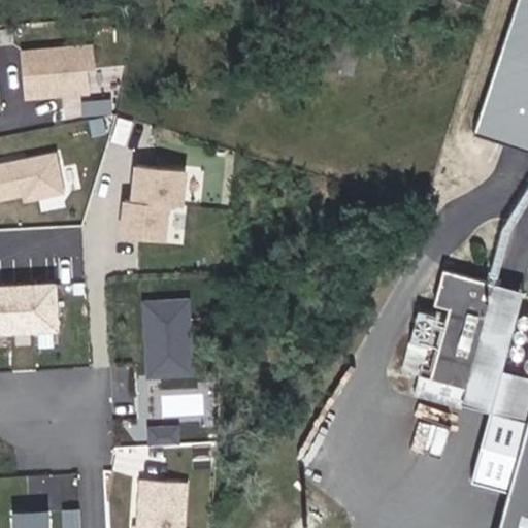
[(90,44),(22,53),(27,98),(95,91),(90,44)]
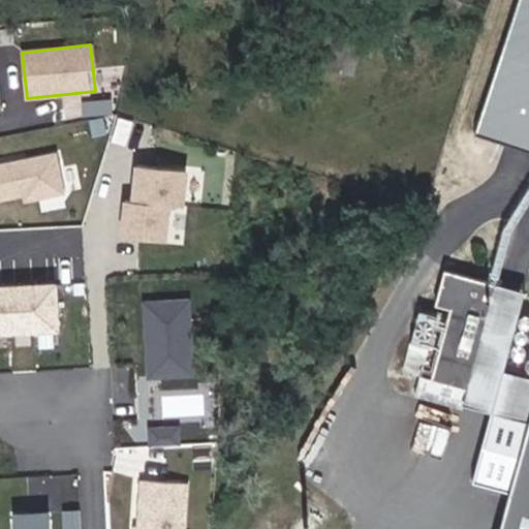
[(56,152),(0,162),(0,199),(21,195),(22,204),(64,194),(56,152)]
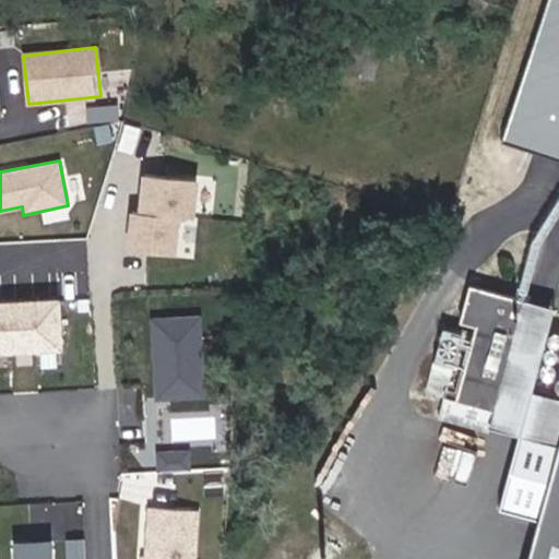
[(200,179),(143,175),(141,212),(132,212),(129,248),(180,252),(182,217),(197,218),(200,179)]
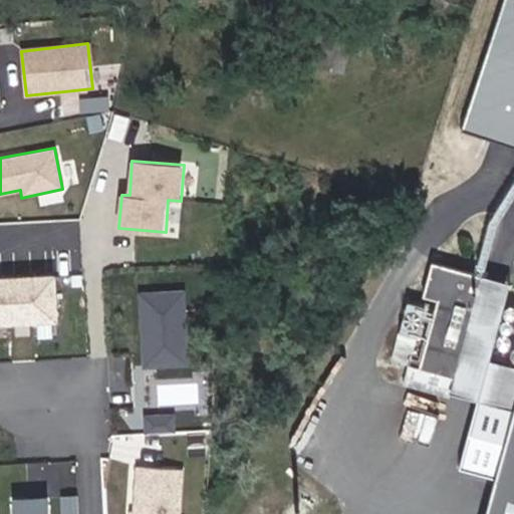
[(453,376),(478,279),(479,275),(429,261),(421,296),(435,300),(417,367),(453,376)]
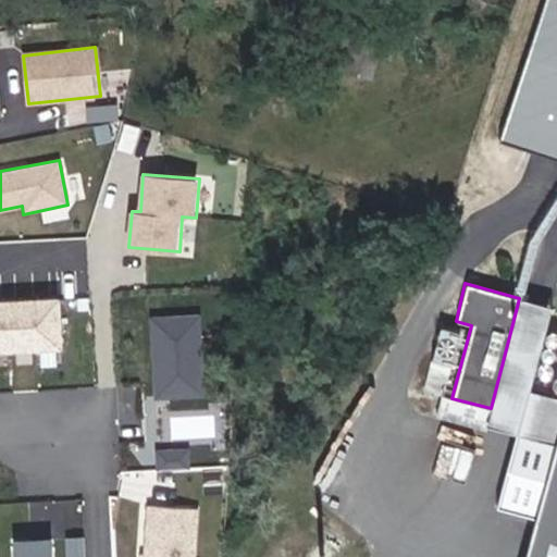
[(60,297),(0,299),(0,353),(62,350),(60,297)]
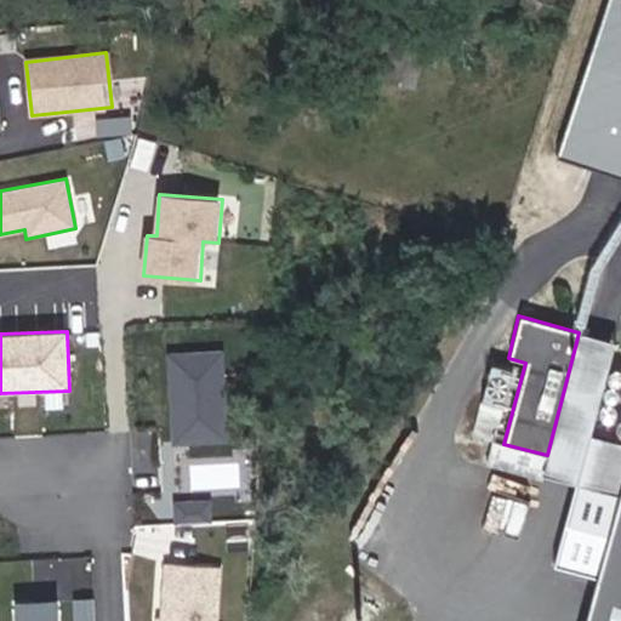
[(613,346),(577,337),(547,455),(545,462),(620,482),(620,442),(591,436),(613,346)]
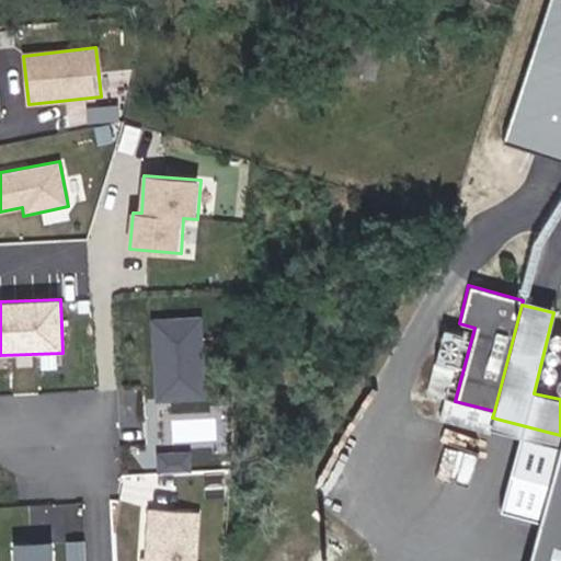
[(560,560),(560,315),(553,312),(534,393),(560,399),(560,525),(539,521),(528,560),(560,560)]
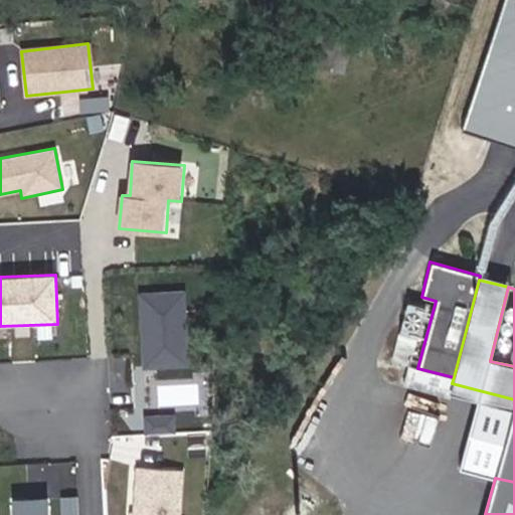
[(189,367),(186,291),(141,293),(144,369),(189,367)]
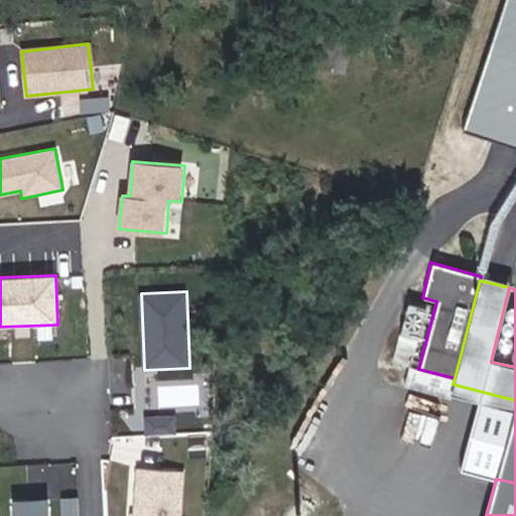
[(424,306),(407,302),(392,361),(408,366),(424,306)]
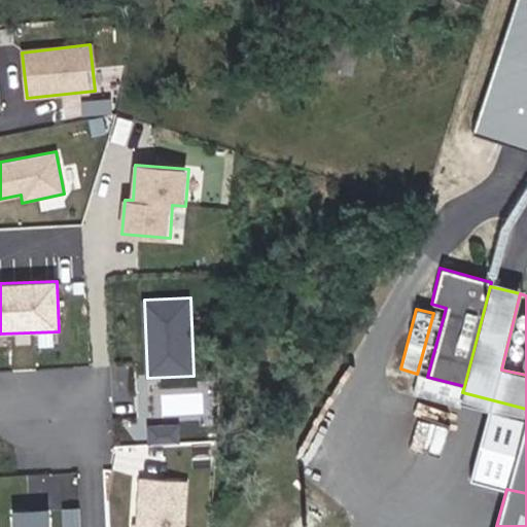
[(462,392),(464,386),(427,377),(424,390),(460,399),(462,392)]
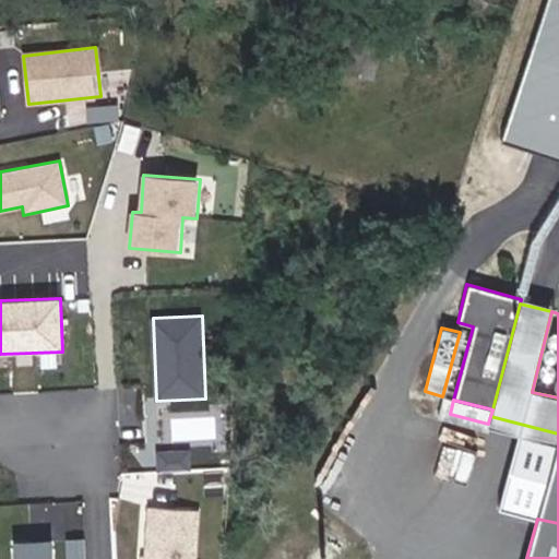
[(558,439),(558,443),(537,519),(558,523),(558,439)]
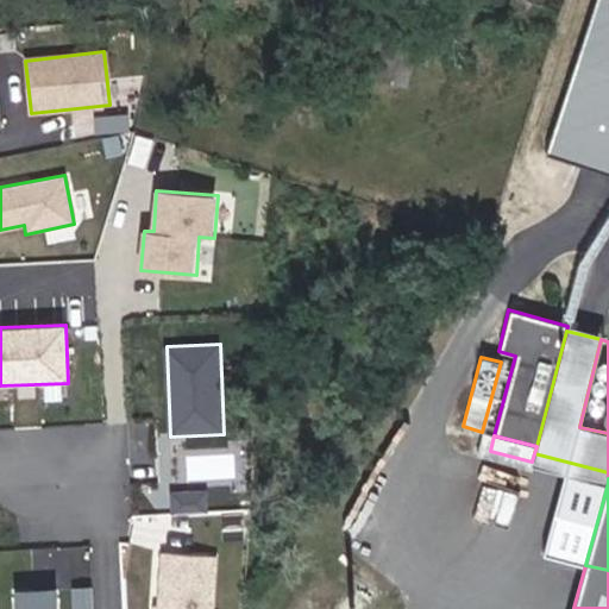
[(171,487),(173,507),(211,506),(209,484),(171,487)]
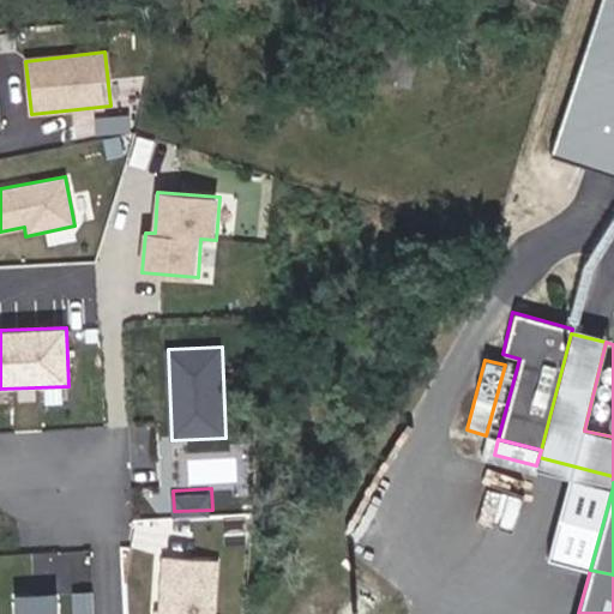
[(215,613),(218,560),(167,557),(162,613),(215,613)]
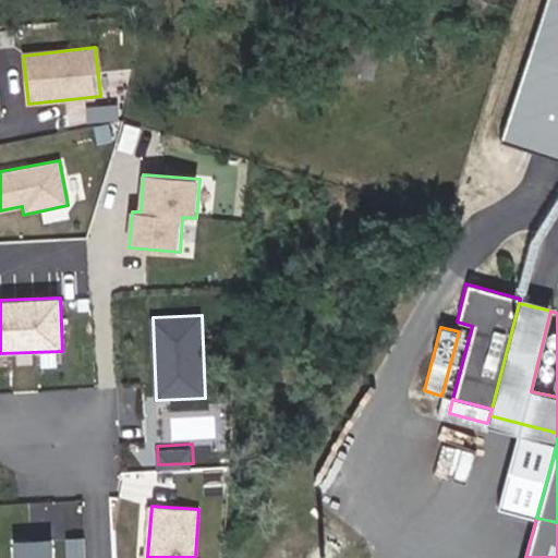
[(52,557),(52,540),(16,541),(16,557),(52,557)]
